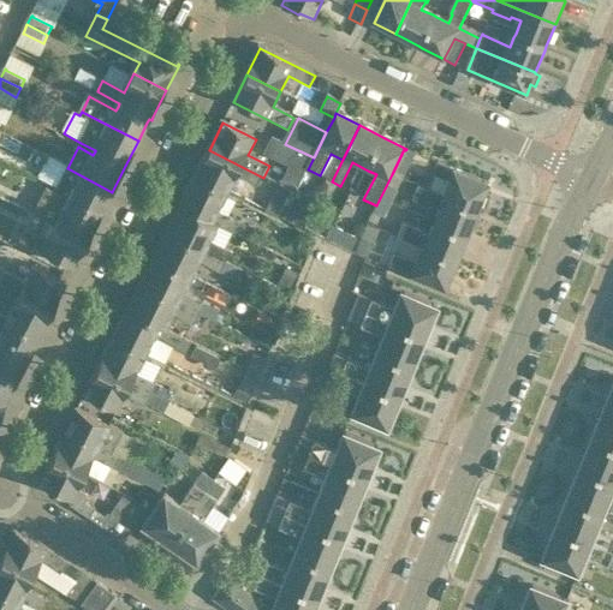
[(279,141),(271,159),(292,169),(283,187),(296,195),(308,169),(314,157),(285,144),(279,141)]
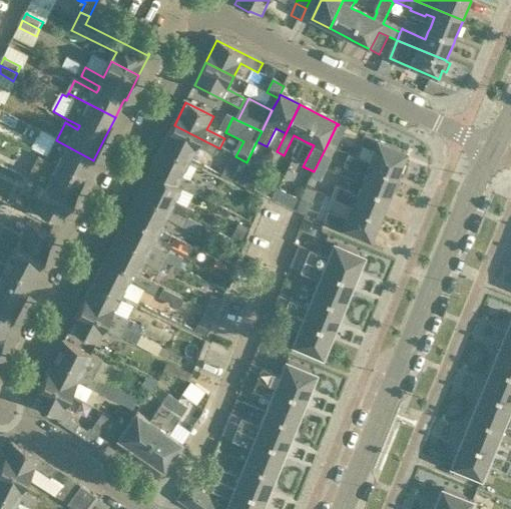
[(348,130),(338,125),(337,124),(327,145),(337,150),(348,130)]
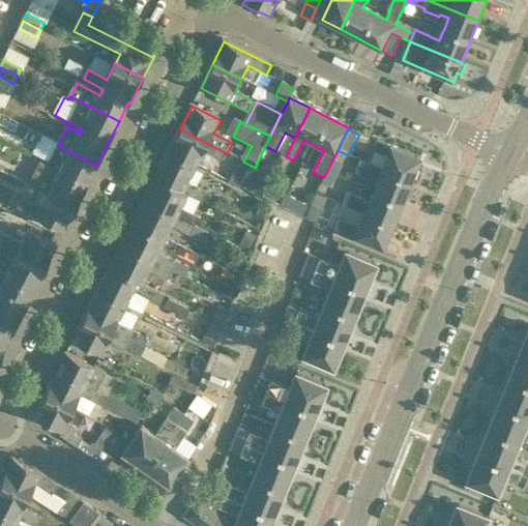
[(188,184),(196,169),(205,152),(223,161),(227,153),(180,129),(167,154),(156,176),(154,179),(159,182),(189,196),(198,200),(216,209),(221,199),(203,191),(188,184)]
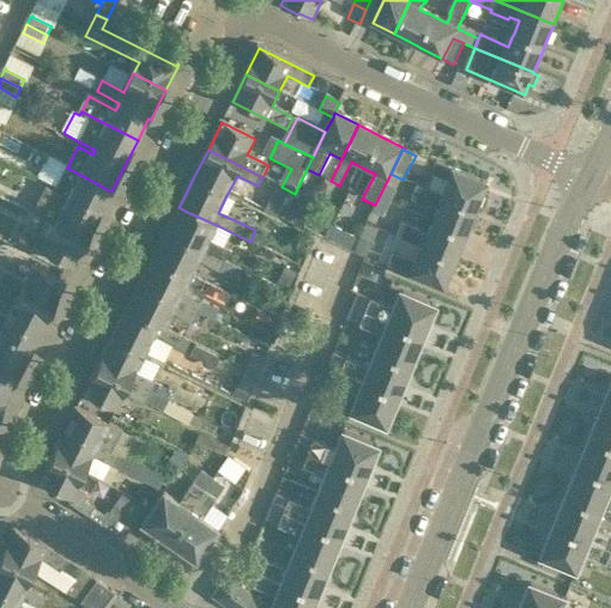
[(48,189),(34,216),(56,228),(88,243),(102,216),(100,214),(102,211),(112,192),(67,168),(50,159),(41,178),(72,195),(72,196),(70,200),(70,201),(48,189)]
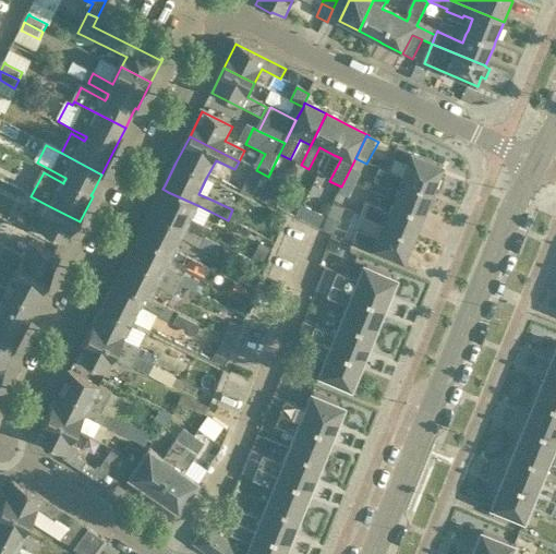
[(434,192),(444,168),(398,149),(394,160),(406,166),(400,178),(434,192)]
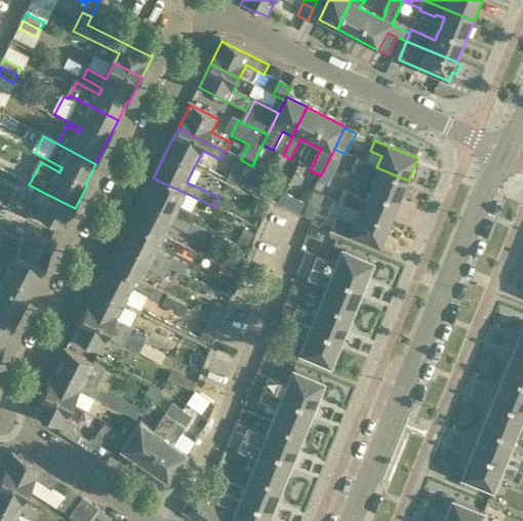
[(333,175),(345,155),(345,154),(334,149),(323,171),(333,175)]
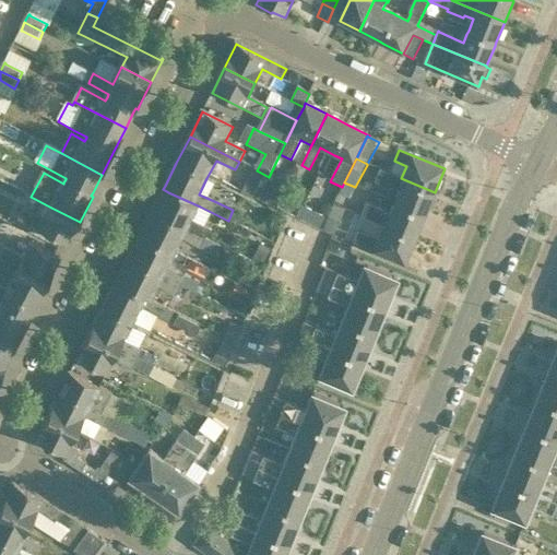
[(263,188),(269,177),(257,170),(255,169),(243,193),(257,201),(263,188)]
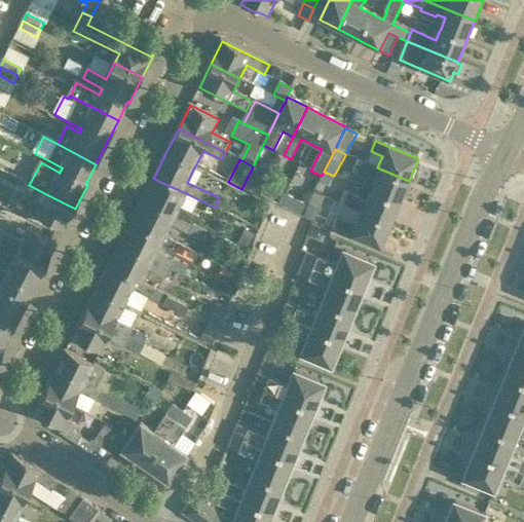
[(400,203),(409,181),(377,168),(366,163),(359,160),(354,172),(370,178),(371,177),(377,179),(372,191),(368,200),(346,192),(341,203),(353,209),(361,212),(360,213),(390,226),(400,203)]
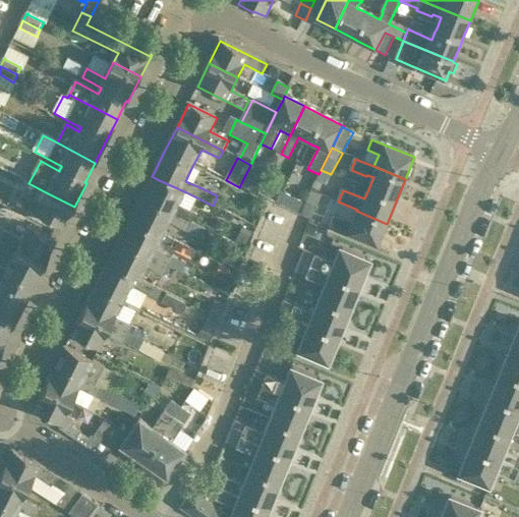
[(324,187),(331,174),(321,170),(319,174),(314,183),(324,187)]
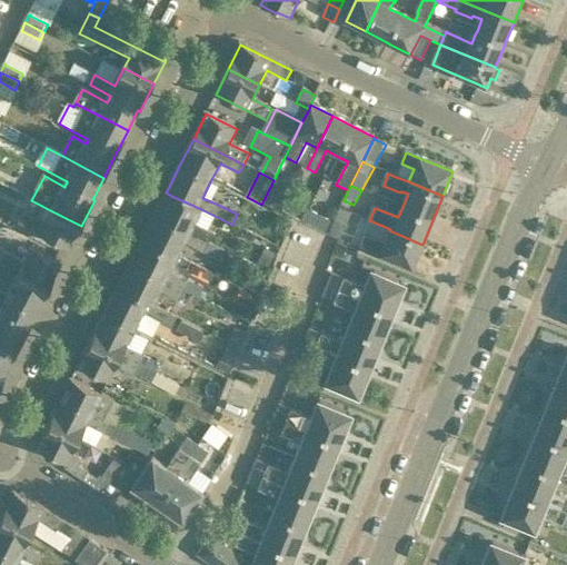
[(281,198),(268,191),(261,205),(275,210),(281,198)]
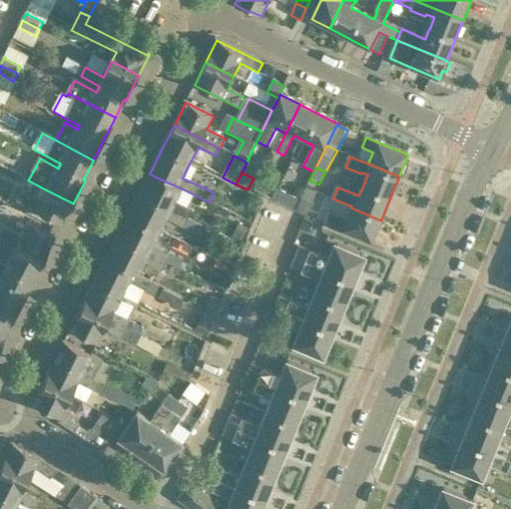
[(176,203),(183,189),(154,176),(149,173),(139,194),(143,197),(189,220),(190,219),(193,211),(185,207),(176,203)]
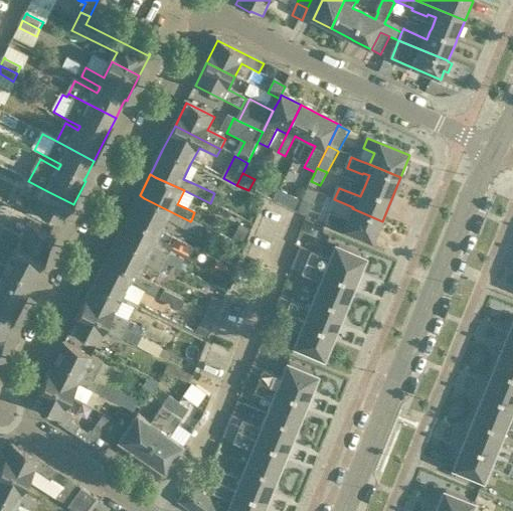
[(260,181),(253,193),(268,200),(274,187),(260,181)]
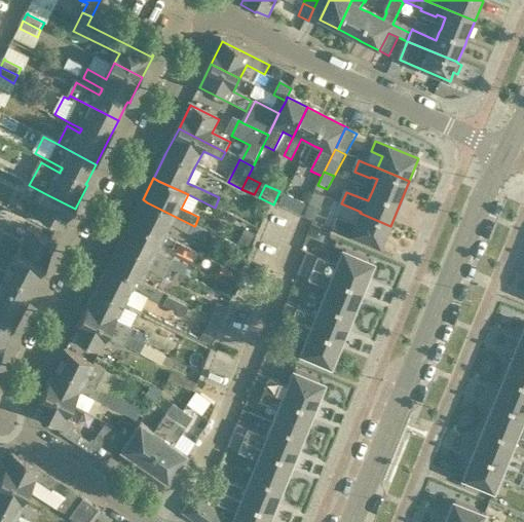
[(23,198),(17,208),(37,217),(46,222),(65,231),(75,209),(48,195),(42,208),(23,198)]
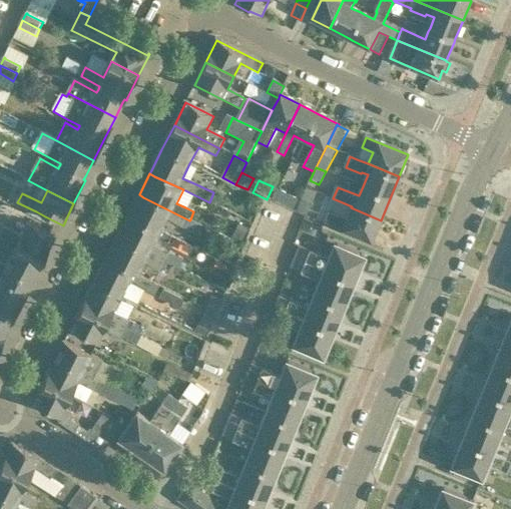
[(280,191),(275,202),(297,213),(302,202),(280,191)]
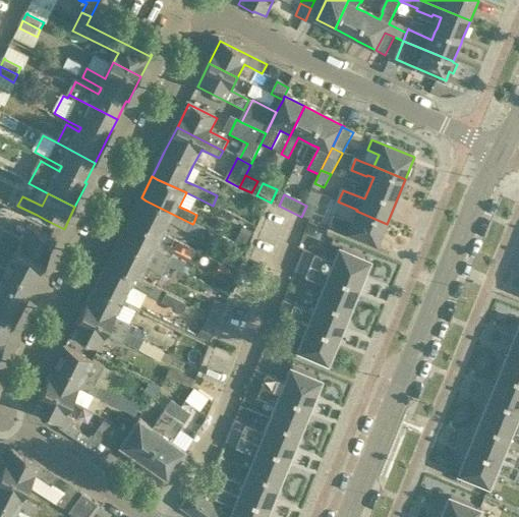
[(192,224),(146,200),(141,197),(130,220),(164,237),(171,223),(188,231),(188,233),(202,239),(207,230),(192,224)]
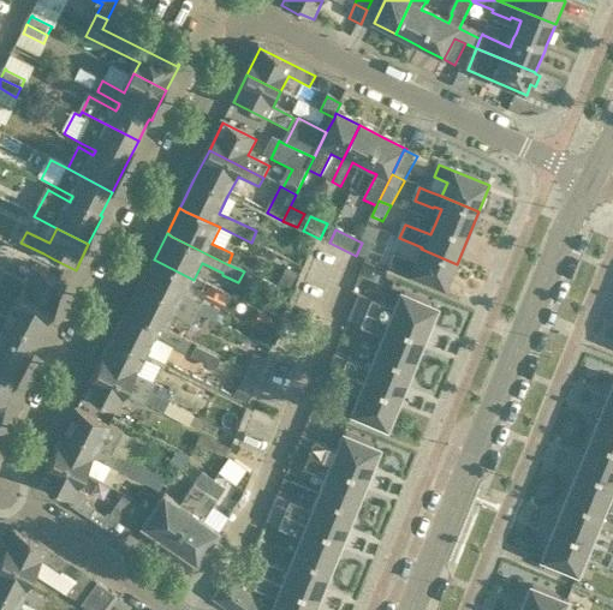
[(367,261),(373,247),(362,243),(356,256),(367,261)]
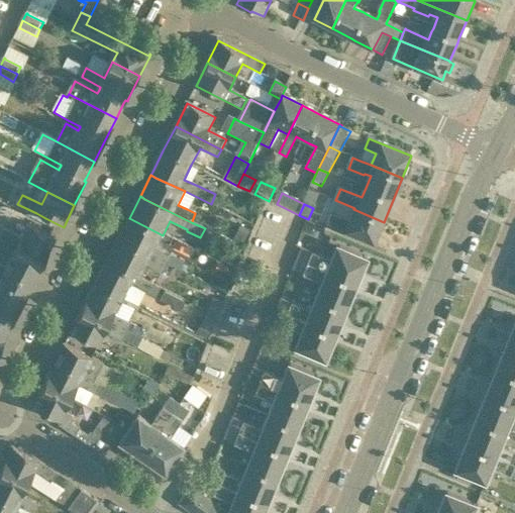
[(384,222),(353,209),(349,221),(342,219),(332,215),(328,224),(347,232),(356,236),(375,243),(384,222)]
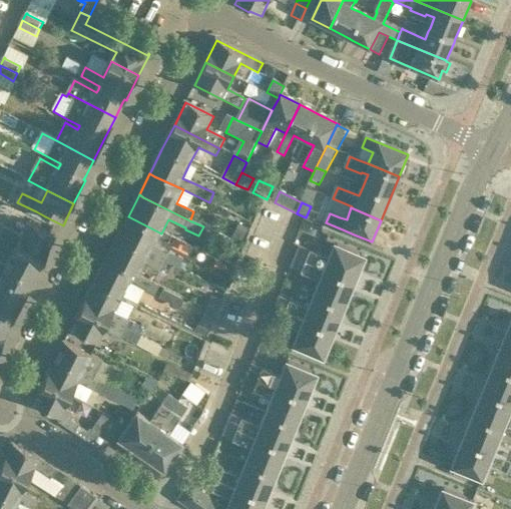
[(154,246),(161,233),(128,216),(116,239),(166,265),(179,271),(184,261),(154,246)]
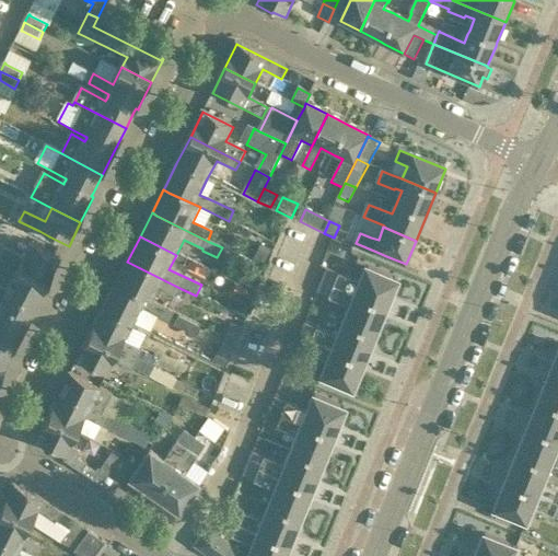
[(0,258),(49,284),(61,259),(43,250),(31,244),(24,257),(0,245),(0,258)]
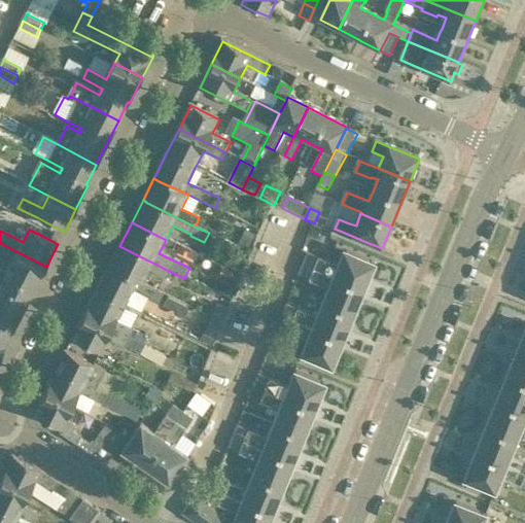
[(0,258),(11,265),(6,276),(4,279),(4,280),(0,278),(0,300),(22,311),(32,292),(33,289),(35,290),(46,267),(0,243),(0,258)]
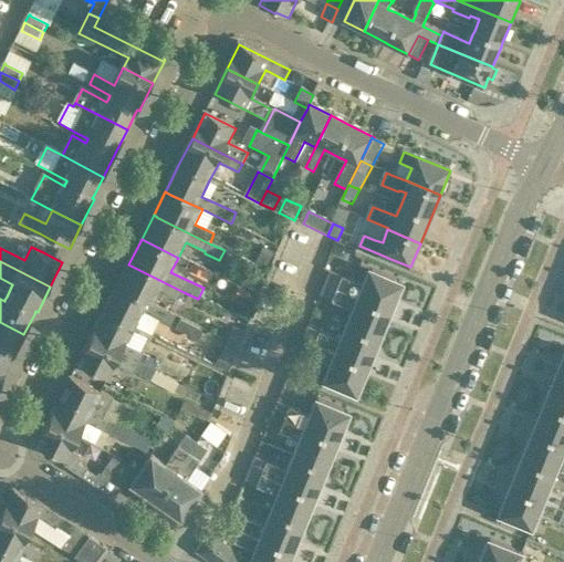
[(128,264),(116,290),(166,314),(167,312),(154,305),(162,291),(180,300),(184,292),(128,264)]
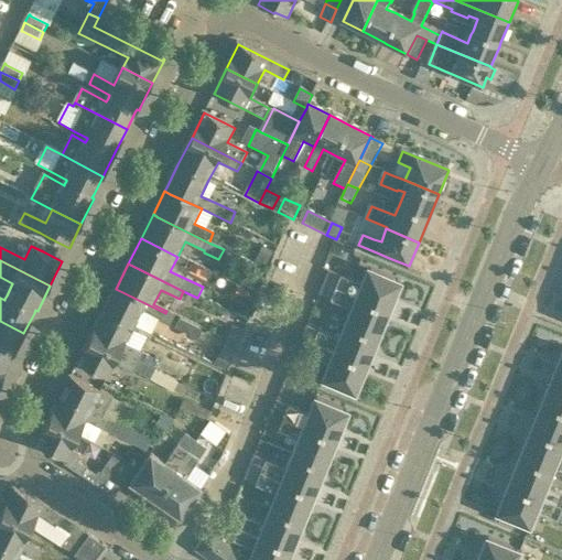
[(402,284),(381,276),(369,270),(364,286),(331,271),(320,295),(354,310),(341,341),(307,327),(298,351),(331,365),(324,383),(357,396),(402,284)]
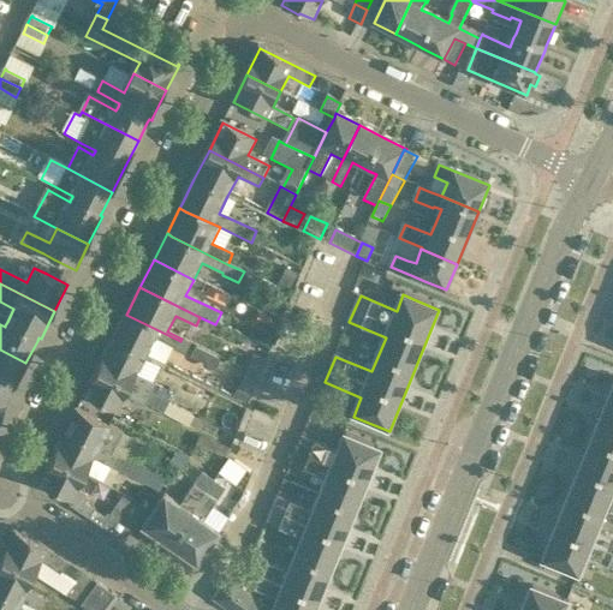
[(180,341),(126,315),(99,369),(170,405),(174,394),(137,376),(146,358),(155,340),(177,350),(180,341)]
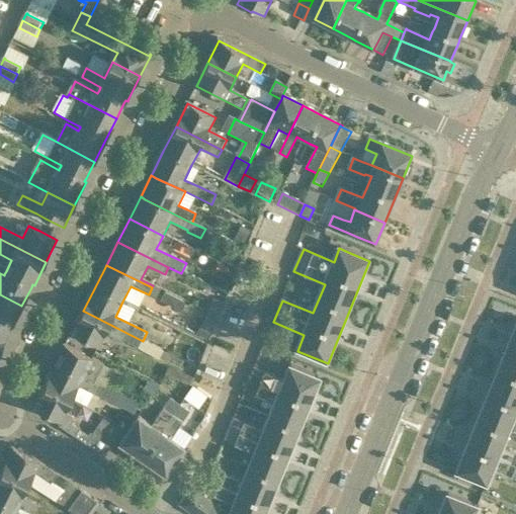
[(186,307),(184,302),(166,293),(162,303),(171,307),(172,311),(178,314),(183,312),(186,307)]
